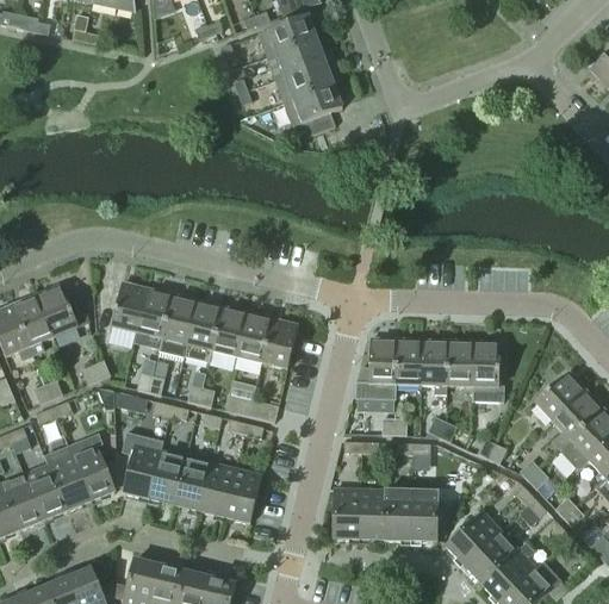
[(93,0),(93,2),(117,7),(136,12),(135,0),(93,0)]
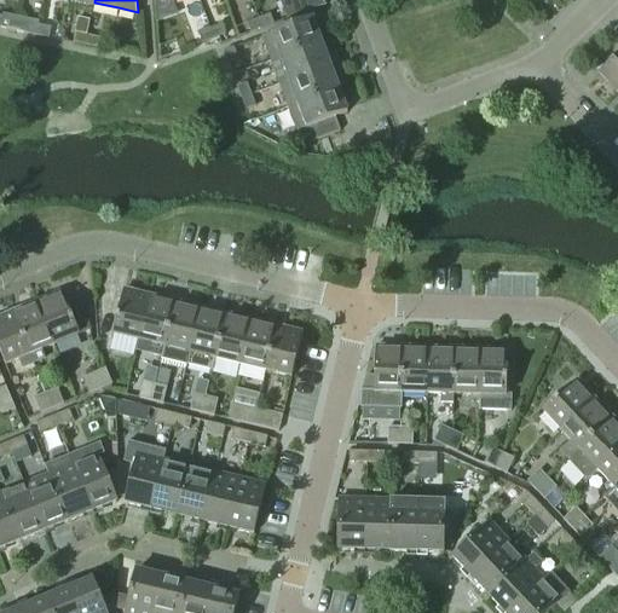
[(287,16),(299,12),(310,7),(307,0),(282,0),(287,16)]
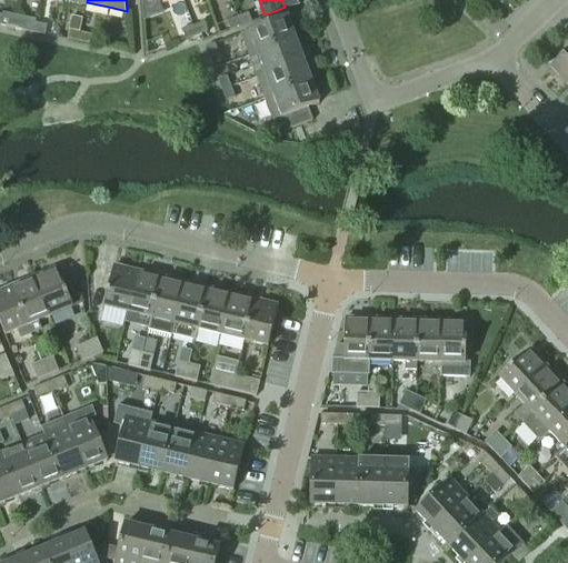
[(241,23),(252,19),(249,10),(238,14),(241,23)]
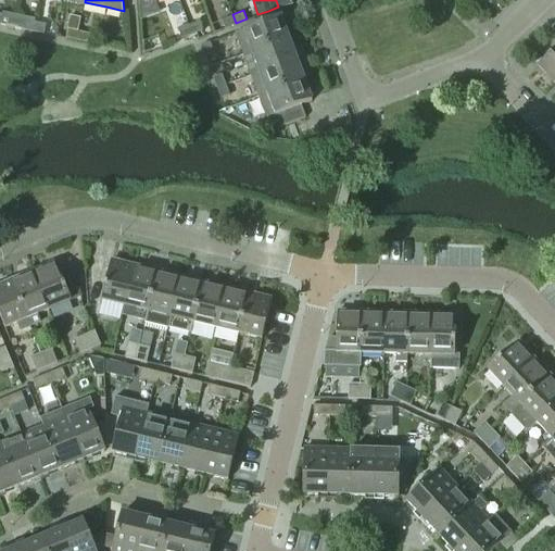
[(244,27),(235,30),(242,52),(252,48),(289,35),(281,13),(244,27)]
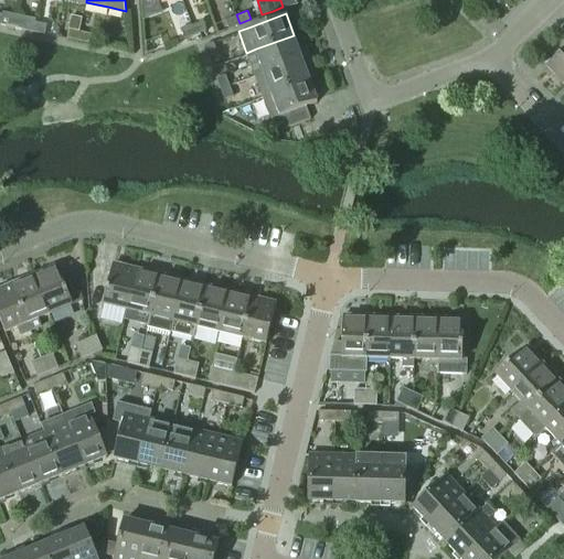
[(230,27),(240,23),(236,14),(226,18),(230,27)]
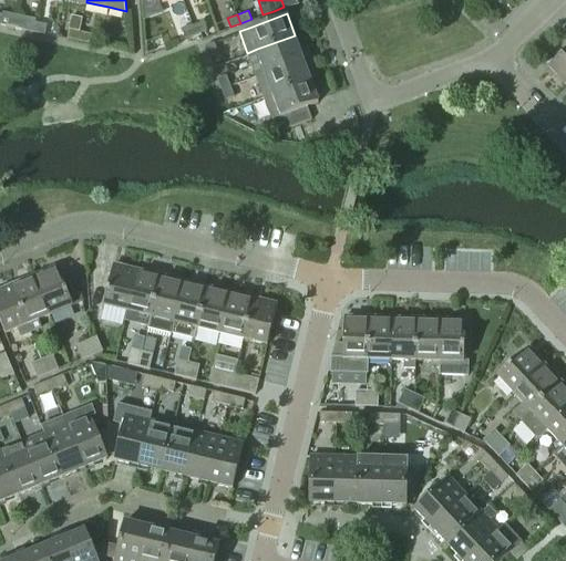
[(34,29),(37,20),(26,18),(23,27),(34,29)]
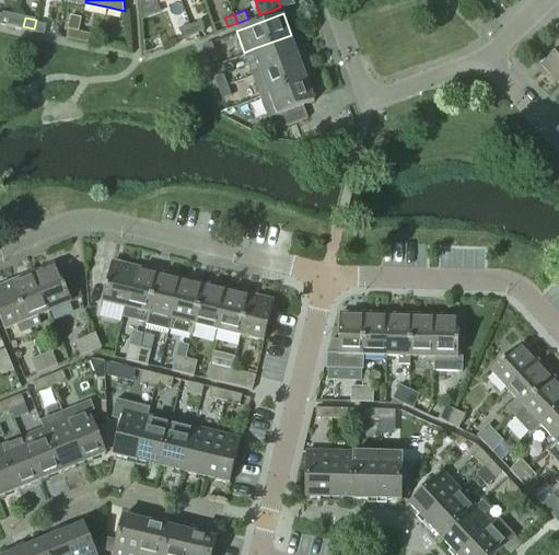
[(194,32),(199,30),(204,29),(200,19),(190,23),(194,32)]
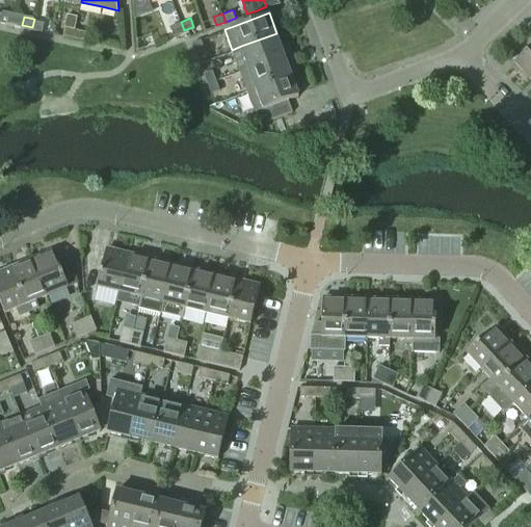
[(43,29),(44,21),(34,19),(32,27),(43,29)]
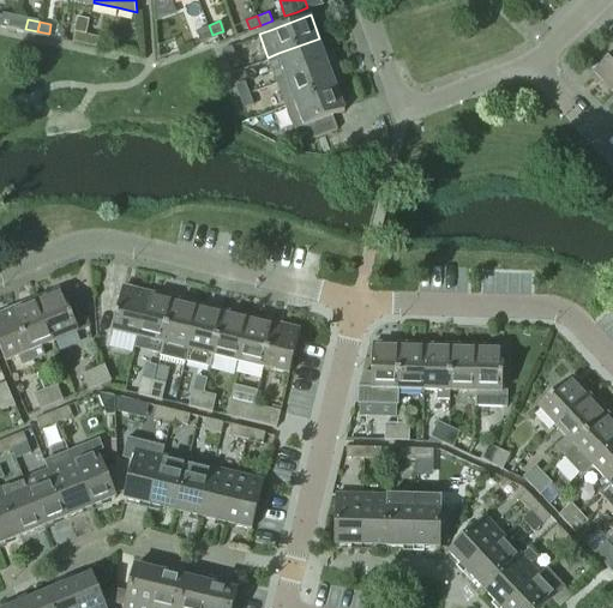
[(200,40),(212,35),(209,25),(197,29),(200,40)]
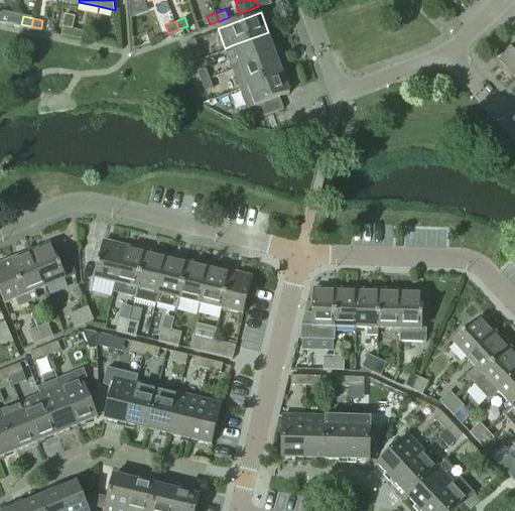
[(72,35),(73,26),(62,24),(61,33),(72,35)]
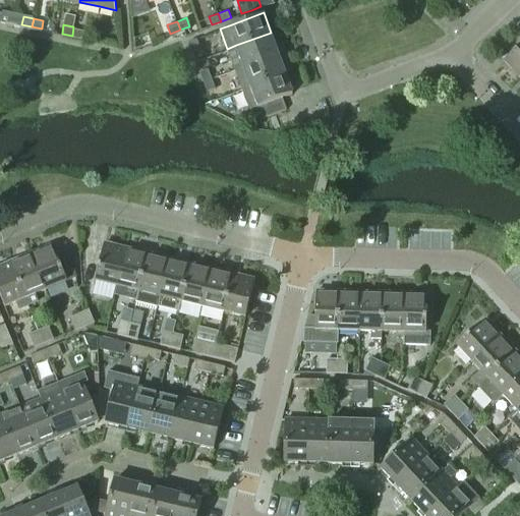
[(82,38),(83,29),(73,26),(72,36),(82,38)]
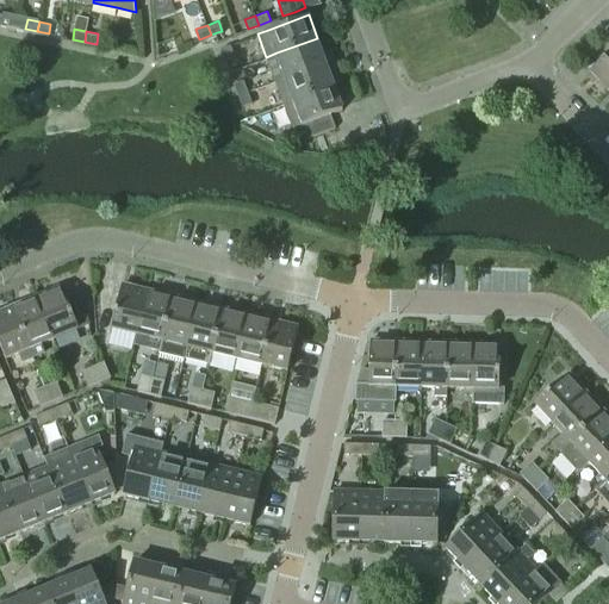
[(277,53),(266,57),(274,80),(325,61),(317,38),(277,53)]
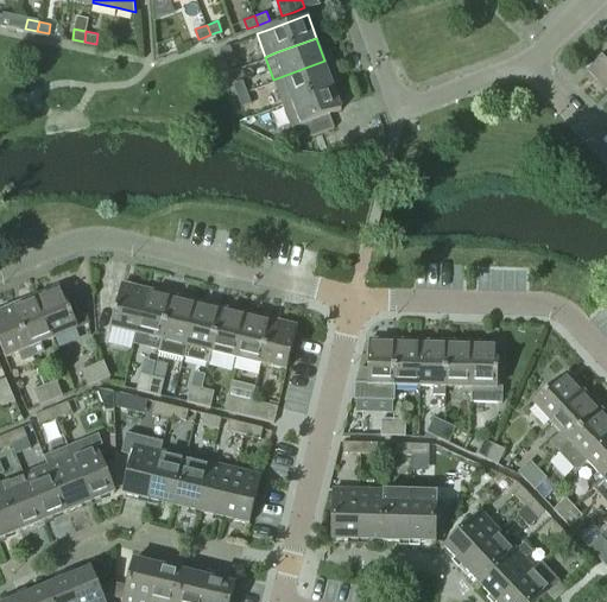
[(225,58),(234,55),(231,43),(220,46),(225,58)]
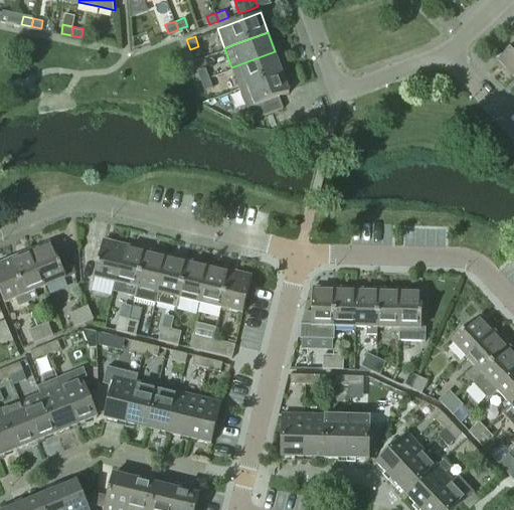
[(513,45),(499,59),(513,74),(513,45)]
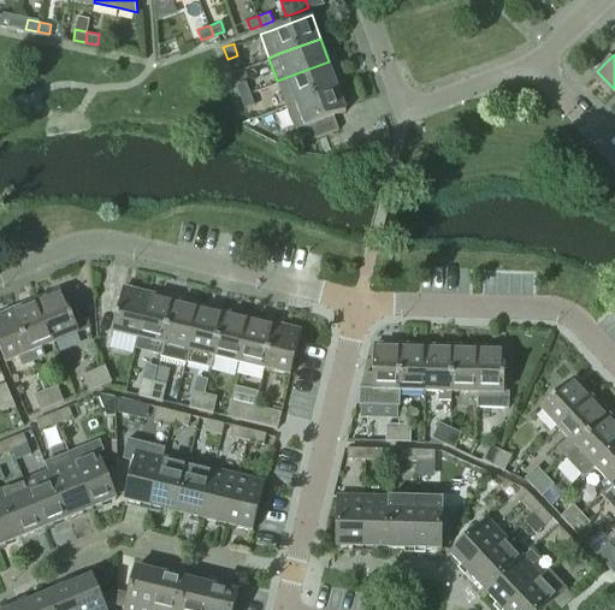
[(285,104),(337,84),(329,61),(288,77),(277,81),(285,104)]
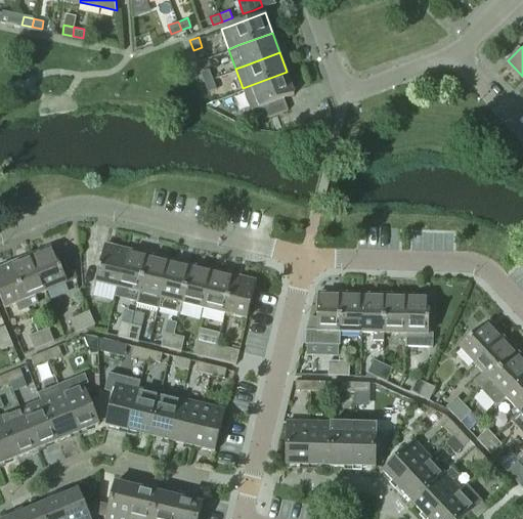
[(205,80),(213,77),(210,68),(201,71),(205,80)]
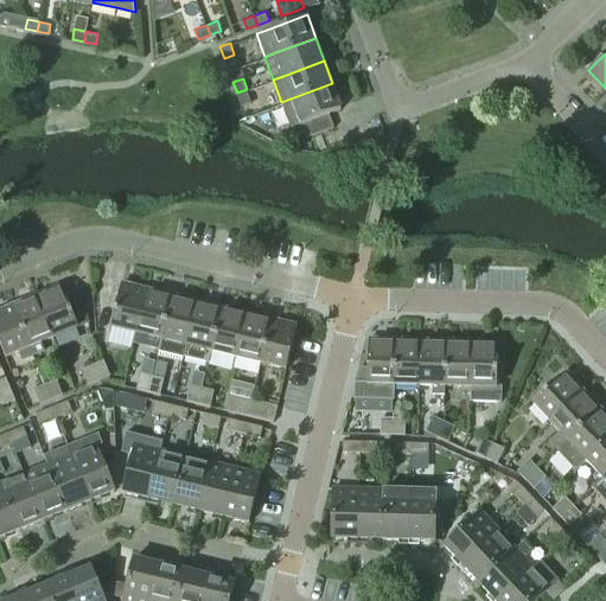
[(306,135),(335,125),(330,112),(340,107),(332,83),(281,102),(291,127),(292,127),(295,134),(304,130),(306,135)]
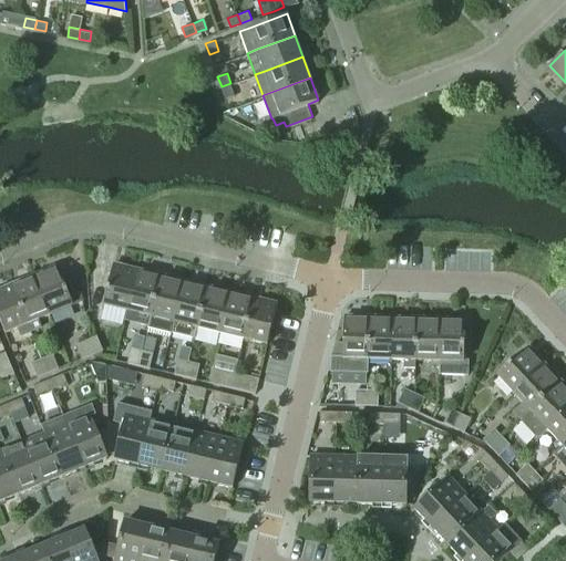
[(225,97),(235,94),(230,83),(222,86),(225,97)]
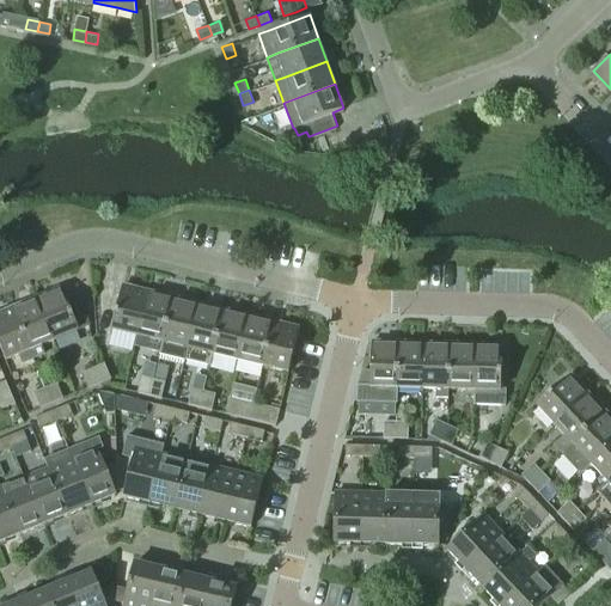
[(138,334),(148,289),(123,283),(112,328),(138,334)]
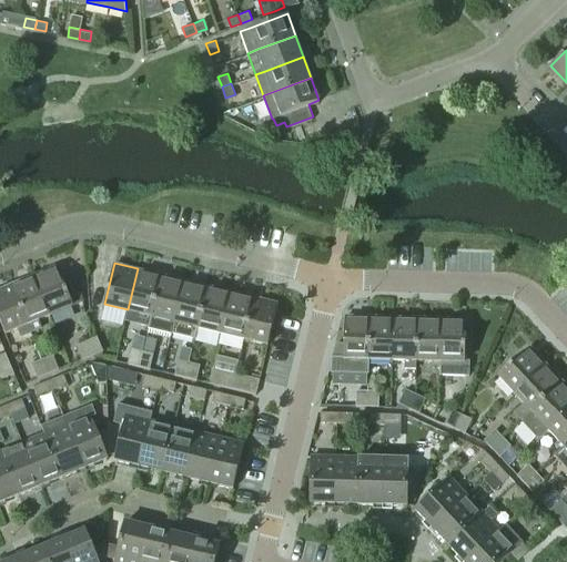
[(61,277),(57,265),(33,274),(50,314),(72,304),(83,299),(72,273),(61,277)]
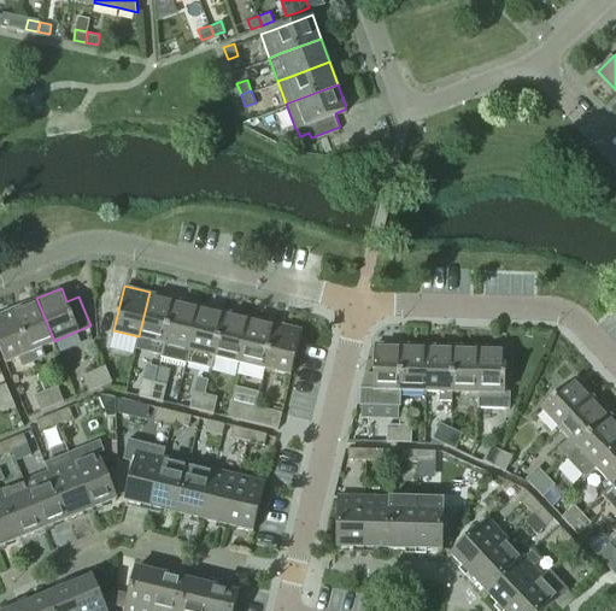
[(162,354),(164,342),(175,298),(150,292),(139,336),(151,339),(148,351),(162,354)]
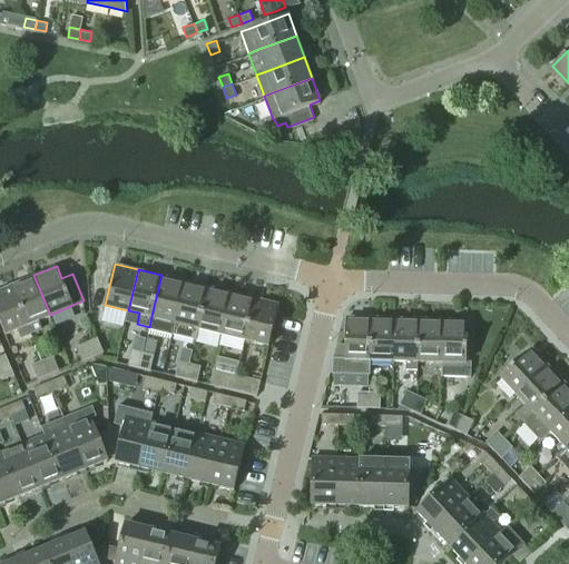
[(31,333),(41,328),(38,319),(50,315),(33,275),(11,284),(31,333)]
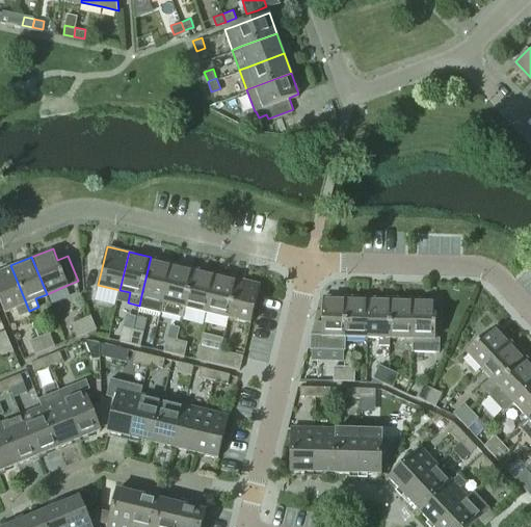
[(163,300),(173,262),(151,257),(141,295),(163,300)]
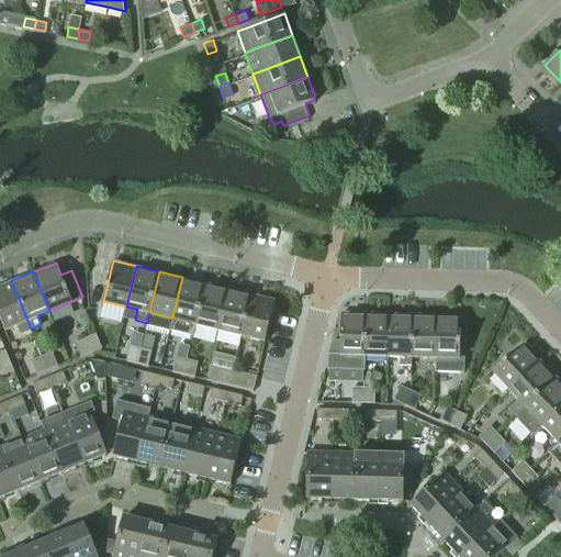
[(193,334),(195,323),(205,282),(182,277),(172,318),(170,329),(193,334)]
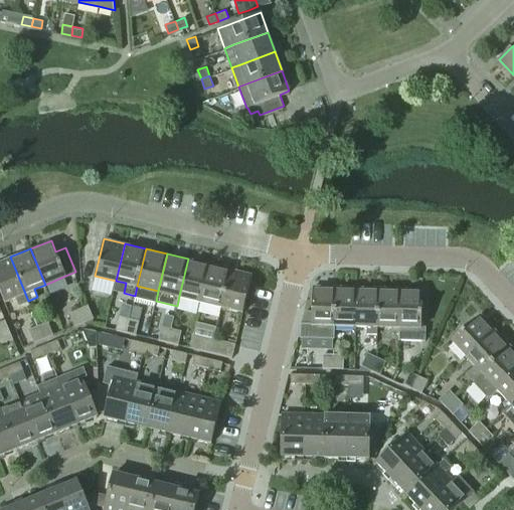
[(28,301),(10,257),(0,261),(0,290),(5,301),(15,297),(18,305),(28,301)]
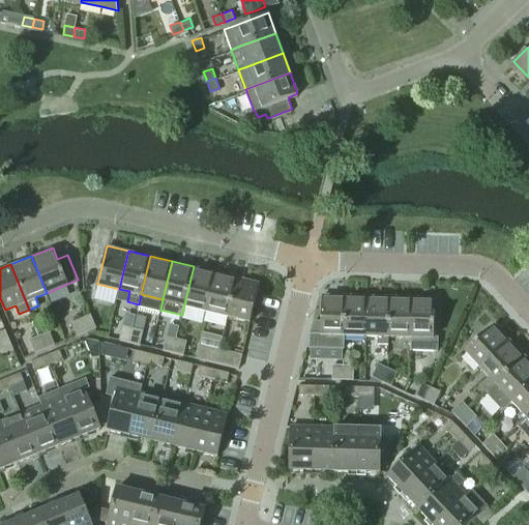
[(206,310),(215,271),(194,266),(184,304),(206,310)]
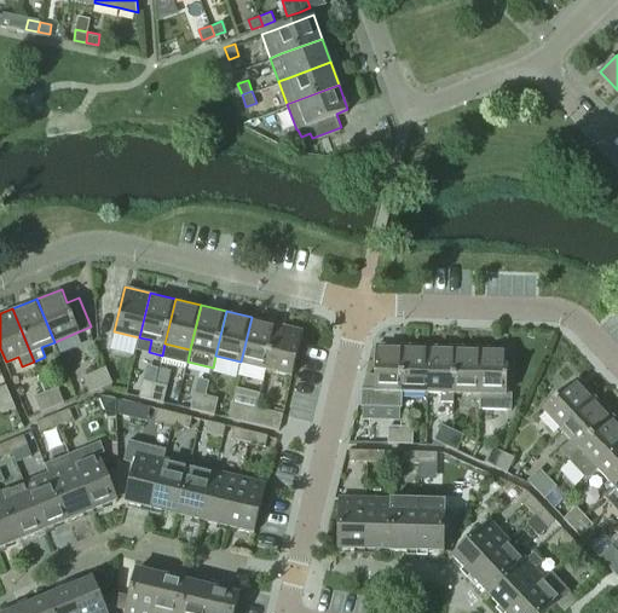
[(266,368),(277,323),(252,317),(241,362),(266,368)]
